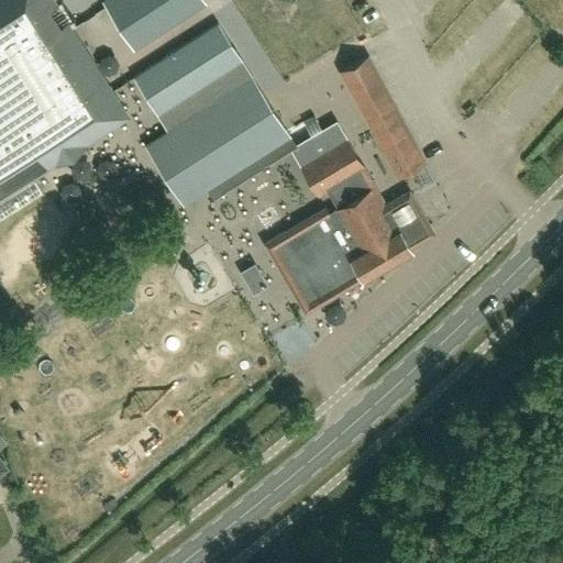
[(0,0),(0,181),(83,129),(118,106),(48,0),(0,0)]
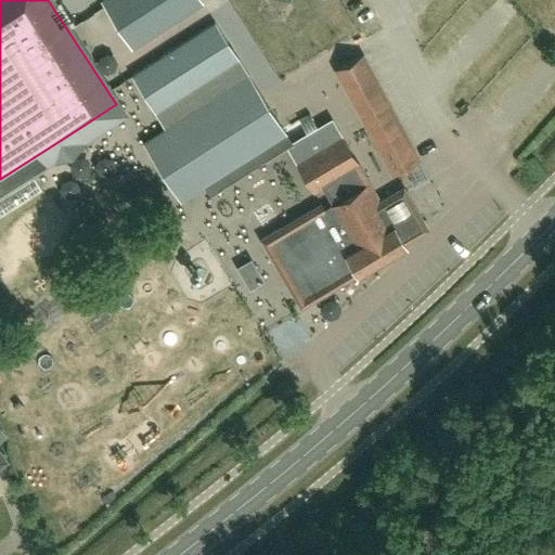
[(134,66),(97,0),(73,0),(68,3),(111,79),(134,66)]
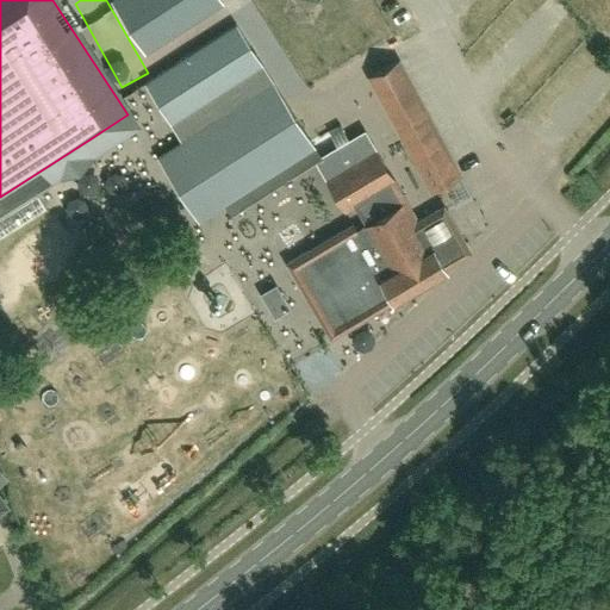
[(222,0),(134,0),(161,42),(223,2),(222,0)]
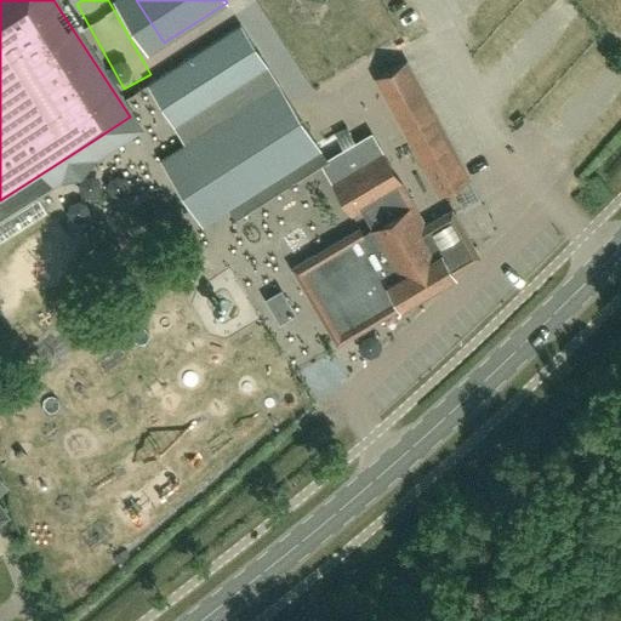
[(318,148),(237,23),(147,83),(184,142),(227,206),(318,148)]
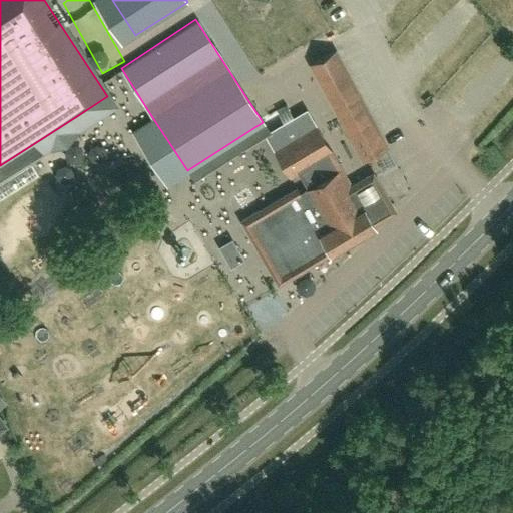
[(382,151),(336,66),(328,52),(309,62),(363,161),(382,151)]
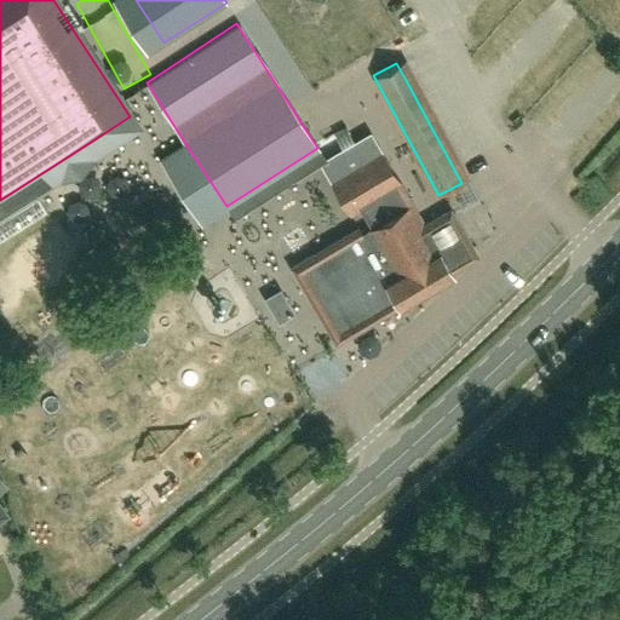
[(350,214),(359,210),(369,229),(360,234),(356,228),(290,267),(333,342),(452,273),(449,268),(470,256),(472,248),(453,214),(445,214),(424,227),(371,135),(321,164),(350,214)]
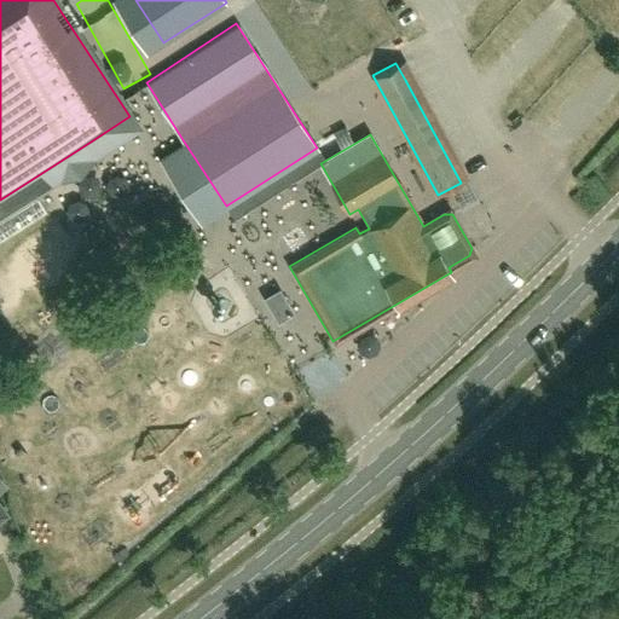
[(294,252),(313,239),(306,227),(287,238),(294,252)]
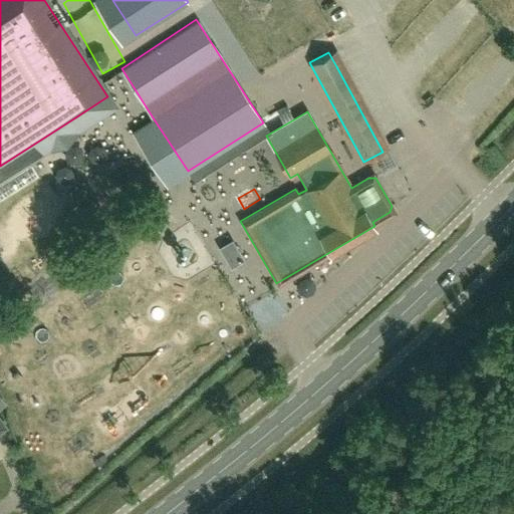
[(235,266),(249,259),(238,238),(224,245),(235,266)]
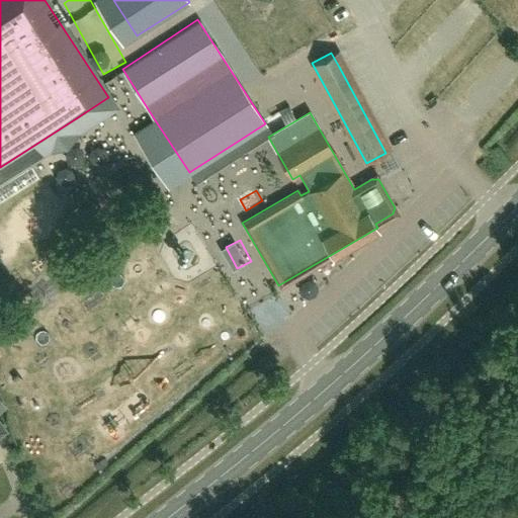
[(51,281),(35,293),(46,307),(62,294),(51,281)]
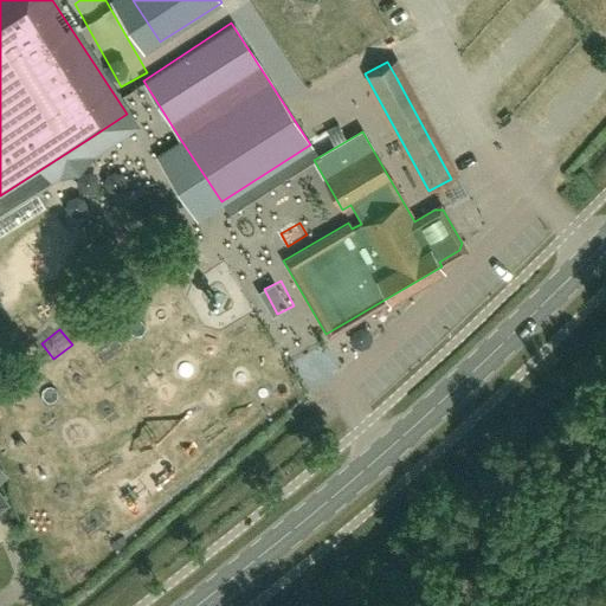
[(181,367),(185,380),(200,376),(195,362),(181,367)]
